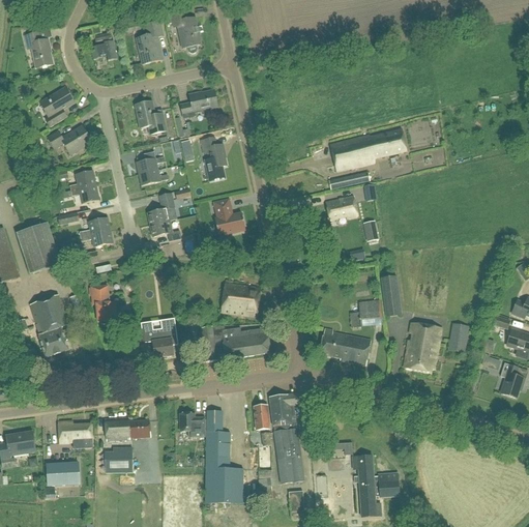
[(186,18),(184,9),(170,12),(173,27),(177,26),(181,48),(185,47),(186,49),(187,51),(189,52),(192,53),(195,51),(196,49),(196,47),(195,45),(198,44),(195,28),(197,27),(194,16),(186,18)]
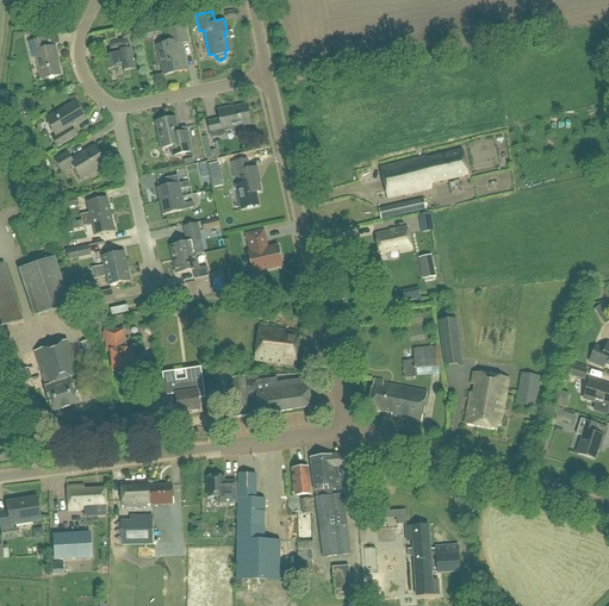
[(197,25),(194,12),(187,13),(190,27),(197,25)]
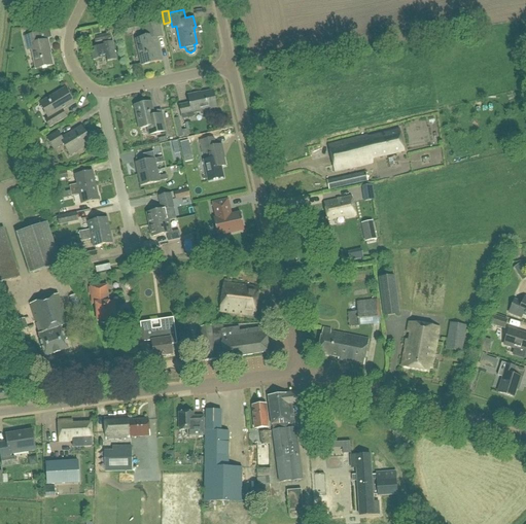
[(162,34),(159,21),(142,24),(144,35),(134,37),(140,63),(161,59),(155,36),(162,34)]
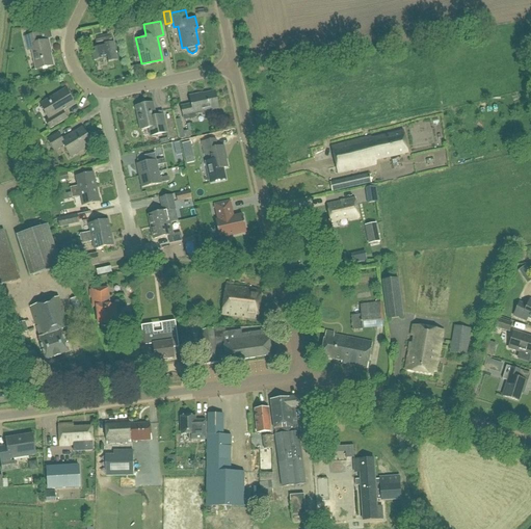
[(40,40),(37,31),(23,34),(27,49),(30,48),(35,68),(52,63),(48,46),(49,45),(47,37),(40,40)]
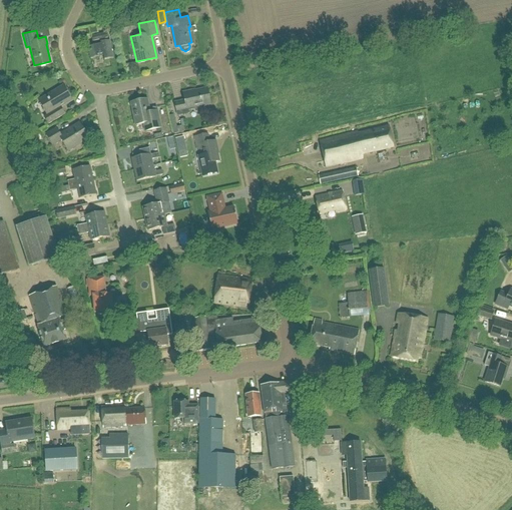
[(106,36),(105,31),(90,34),(91,39),(93,39),(94,43),(87,45),(90,56),(98,54),(98,53),(102,52),(103,58),(112,56),(108,38),(106,39),(105,36),(106,36)]
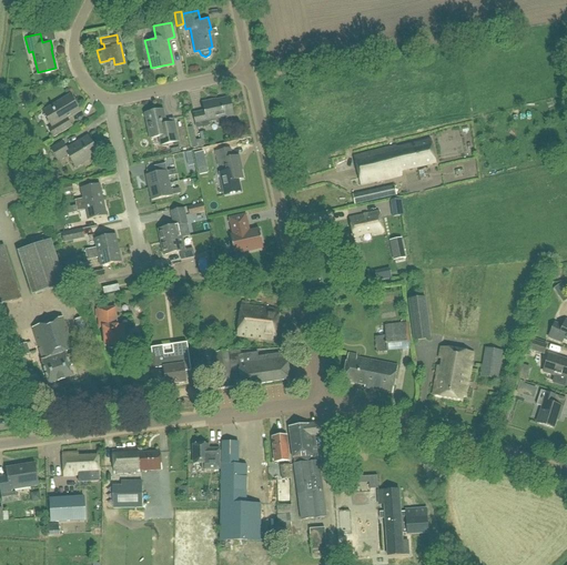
[(74,103),(68,93),(41,109),(51,124),(48,127),(52,135),(71,124),(67,117),(79,109),(76,102),(74,103)]
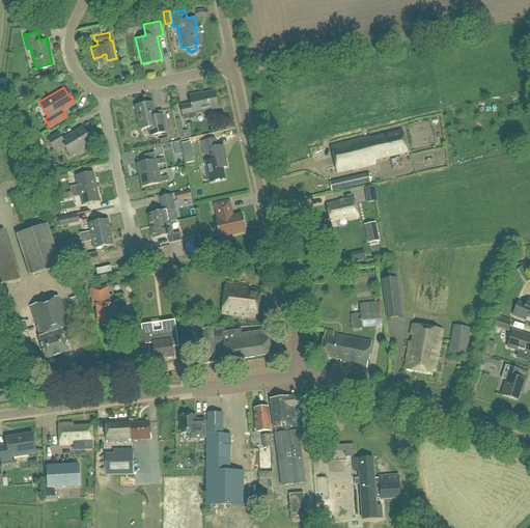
[(217,106),(214,89),(196,93),(195,91),(188,93),(189,101),(178,103),(182,117),(197,114),(196,111),(201,110),(201,113),(203,114),(210,113),(211,111),(210,108),(217,106)]
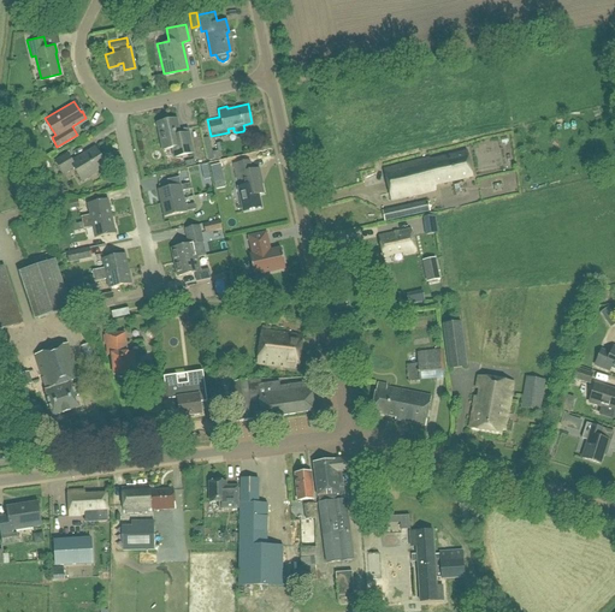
[(181,135),(177,117),(155,122),(161,148),(170,146),(172,155),(191,150),(188,132),(181,135)]
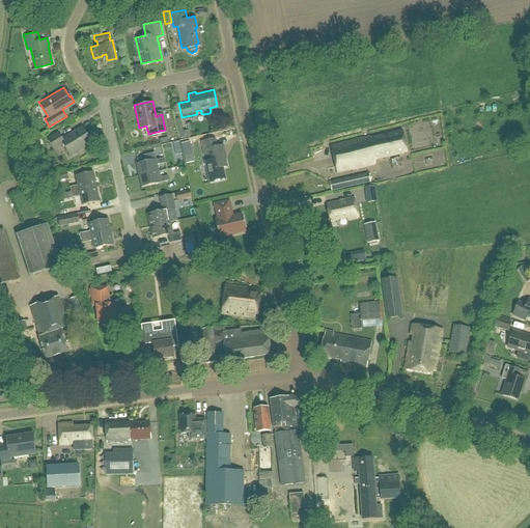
[(91,141),(81,124),(72,131),(73,132),(62,138),(57,131),(47,137),(53,147),(62,142),(70,155),(91,141)]
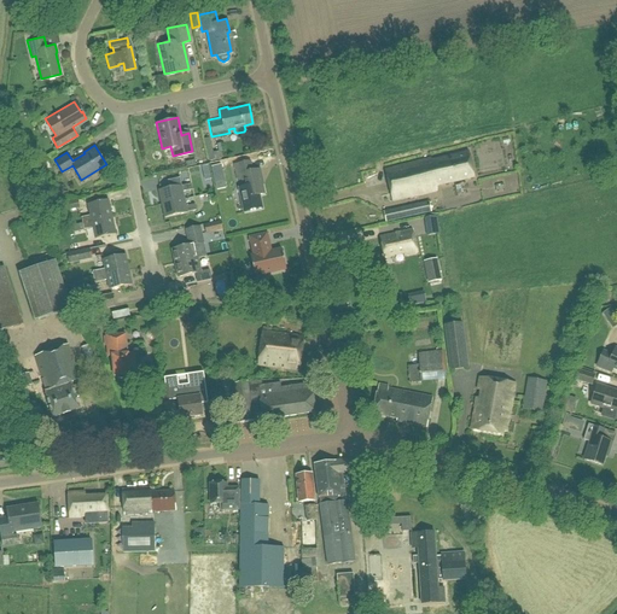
[(473,174),(467,148),(430,158),(430,156),(384,167),(391,198),(437,186),(436,182),(473,174)]
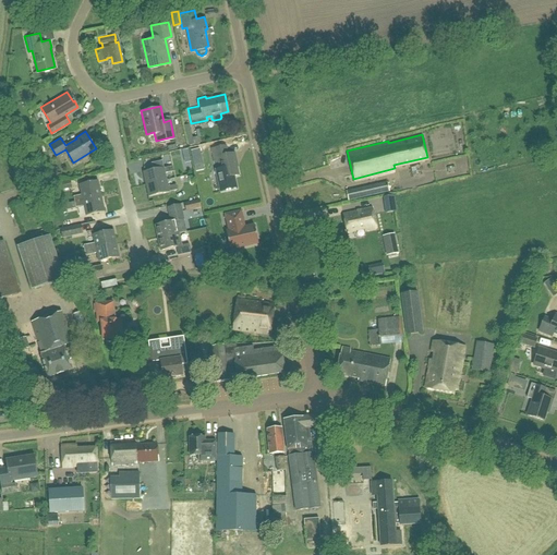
[(227,153),(225,144),(210,147),(214,161),(218,160),(219,167),(214,168),(219,190),(235,185),(232,175),(238,173),(234,160),(235,160),(233,151),(227,153)]
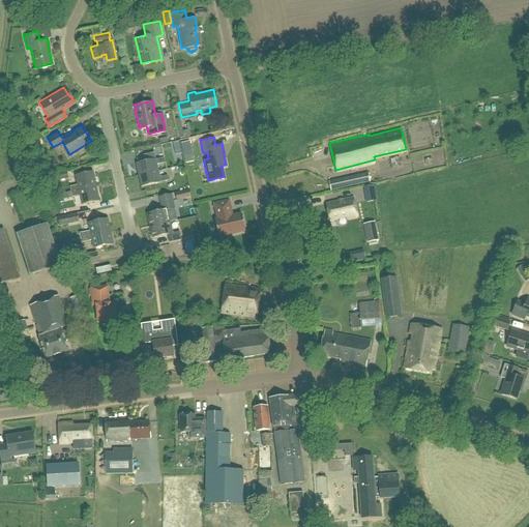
[(134,154),(138,173),(157,169),(155,162),(163,160),(163,156),(154,157),(154,156),(147,158),(146,151),(134,154)]
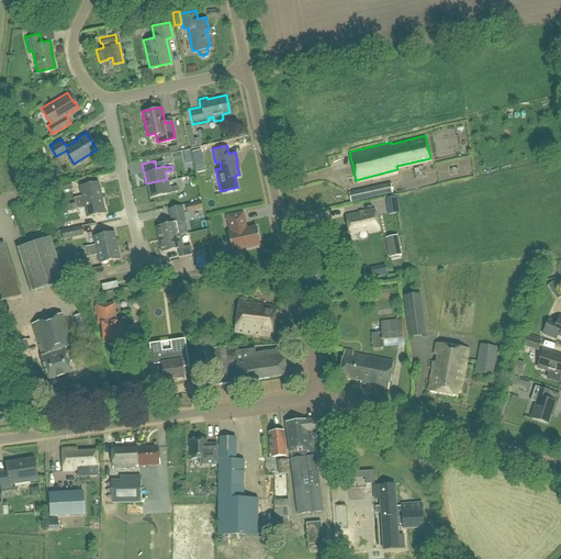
[(168,187),(167,179),(146,183),(148,197),(169,191),(177,189),(176,185),(168,187)]
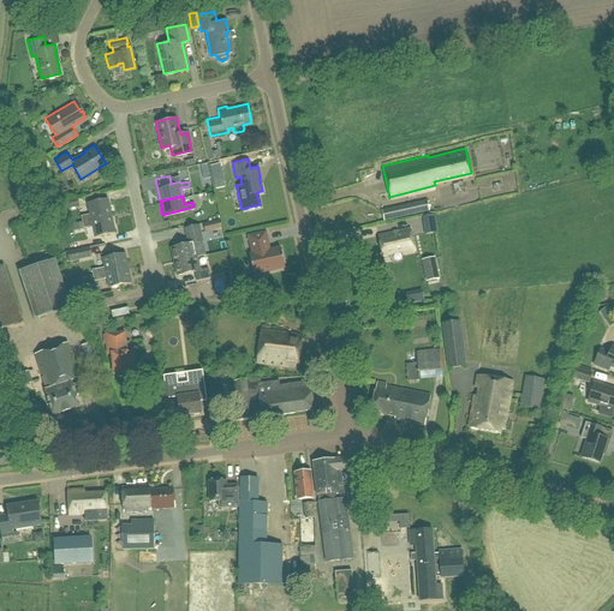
[(78,204),(77,197),(63,199),(64,207),(78,204)]
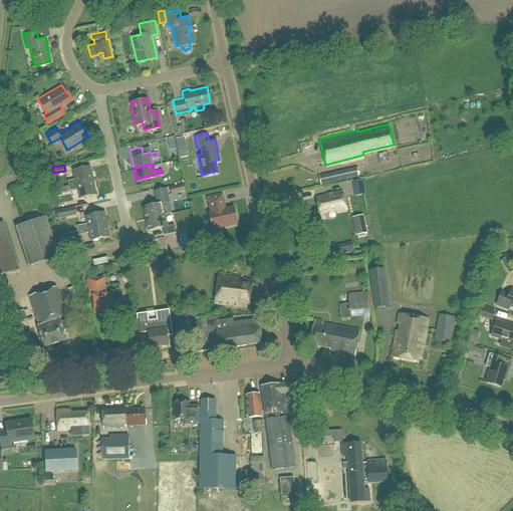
[(67,184),(92,179),(89,165),(72,168),(74,178),(66,179),(67,184)]
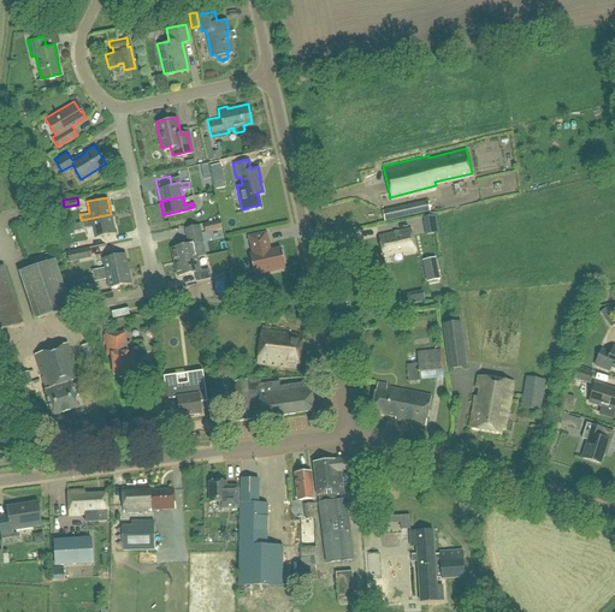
[(429,208),(426,198),(382,208),(384,219),(429,208)]
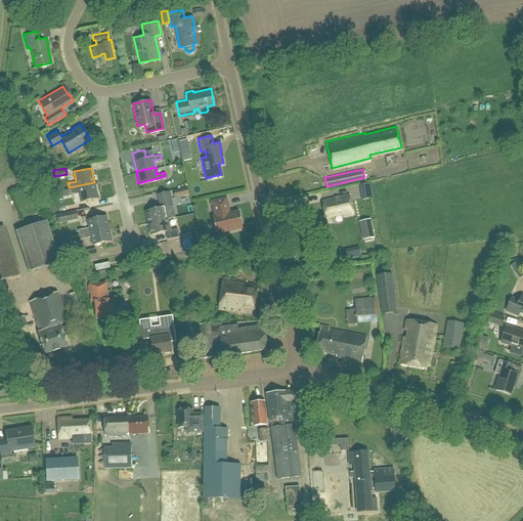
[(94,182),(69,187),(70,192),(78,190),(80,201),(97,197),(94,182)]
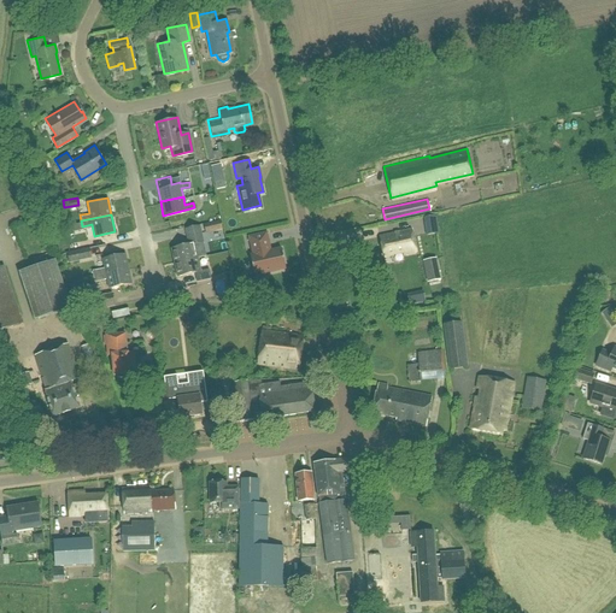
[(222,228),(220,219),(203,223),(205,231),(222,228)]
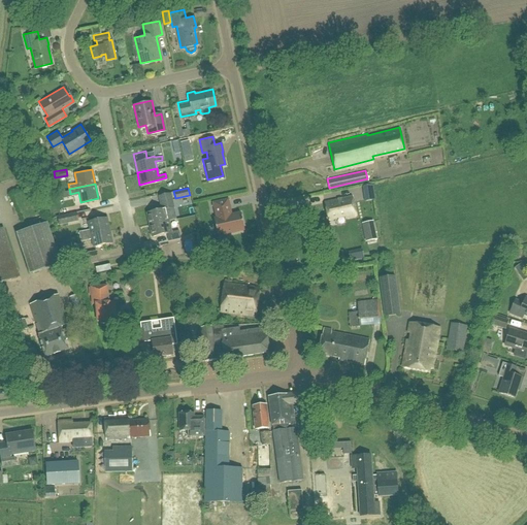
[(171,197),(170,191),(158,194),(159,200),(171,197)]
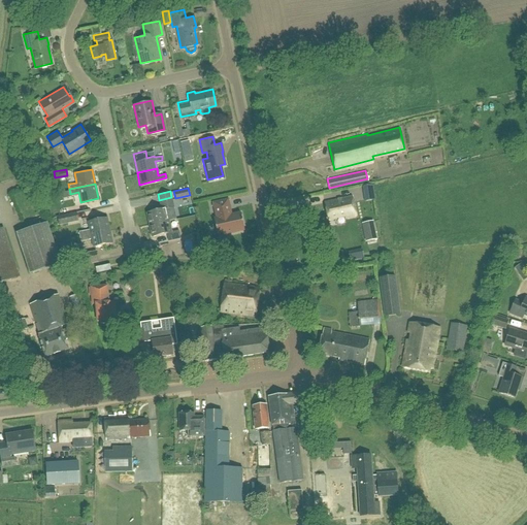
[(355,214),(351,194),(324,200),(328,217),(343,214),(343,216),(355,214)]
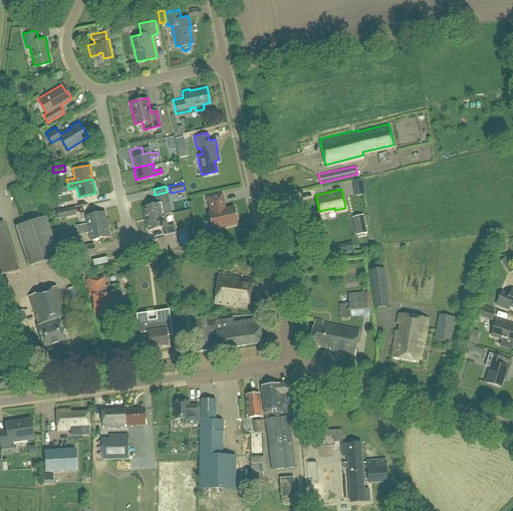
[(142,206),(145,217),(164,213),(162,202),(169,200),(167,192),(155,195),(157,203),(142,206)]
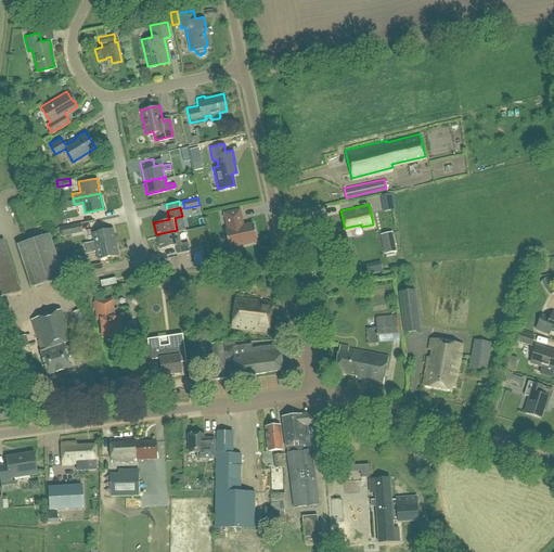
[(241,220),(239,207),(222,212),(227,227),(223,228),(228,246),(231,245),(232,247),(234,248),(239,247),(240,246),(240,244),(256,240),(252,221),(241,223),(240,220),(241,220)]
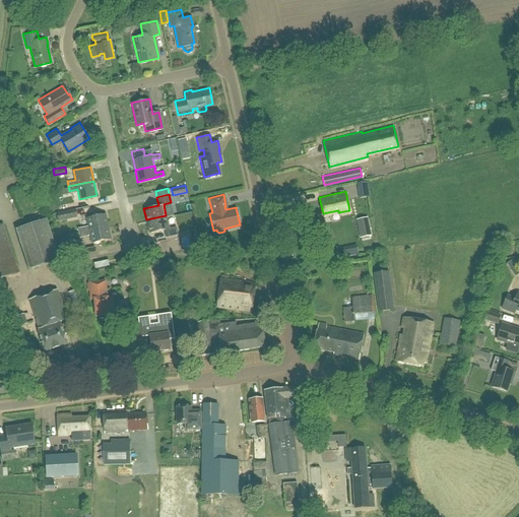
[(76,215),(75,207),(56,211),(58,219),(76,215)]
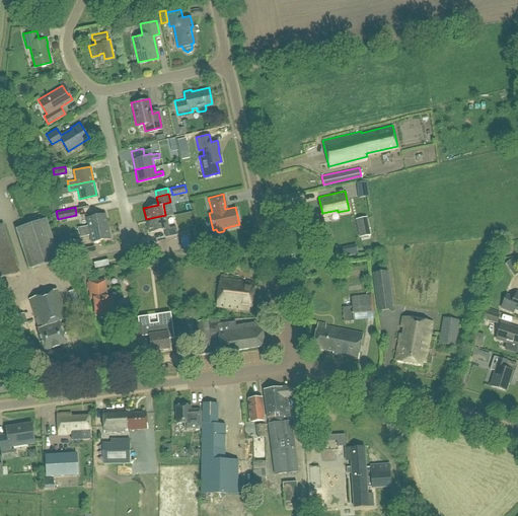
[(76,226),(77,231),(106,225),(104,212),(85,216),(87,224),(76,226)]
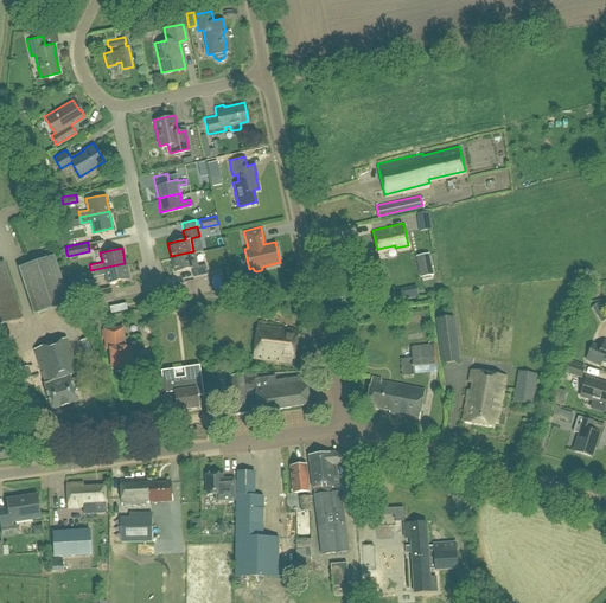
[(196,264),(193,251),(171,256),(173,270),(191,267),(192,275),(206,273),(205,263),(196,264)]
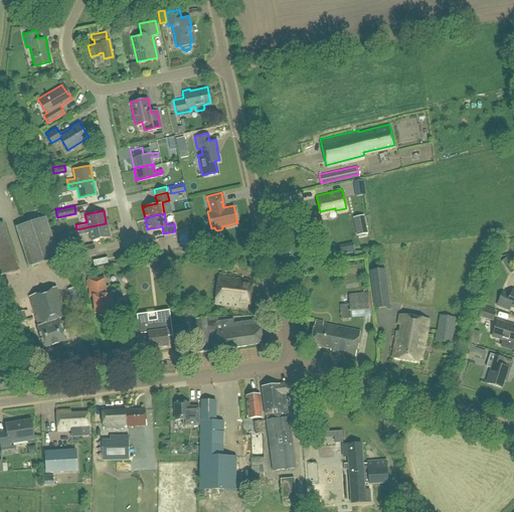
[(367,231),(363,213),(352,216),(356,234),(367,231)]
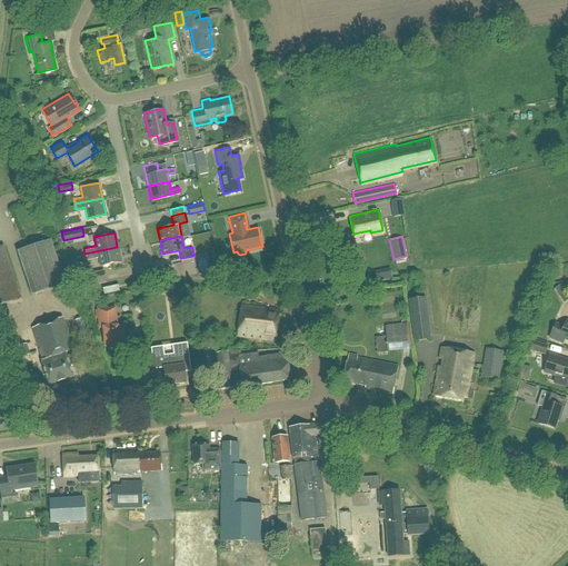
[(63,281),(49,238),(16,248),(30,293),(63,281)]
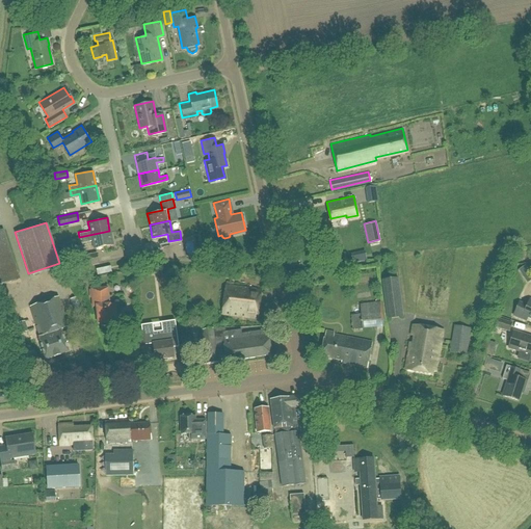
[(0,283),(19,276),(2,228),(0,229),(0,283)]
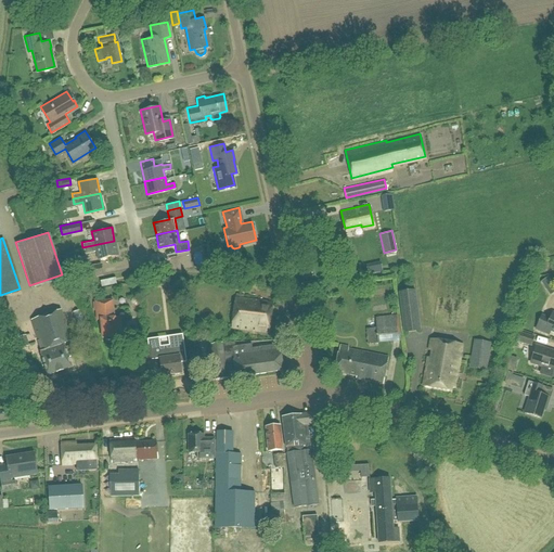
[(114,241),(82,247),(84,252),(95,249),(97,258),(117,254),(114,241)]
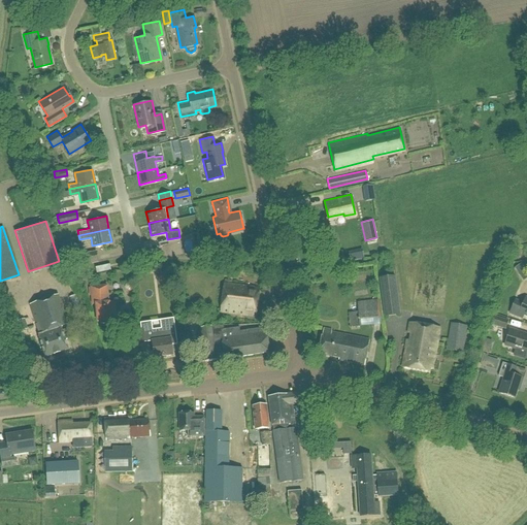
[(379,242),(371,243),(372,251),(380,251),(379,242)]
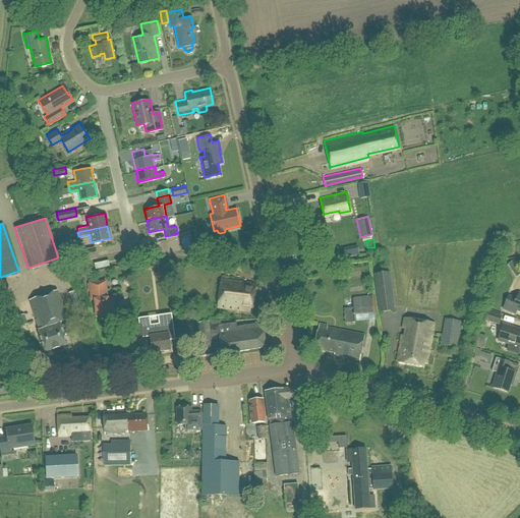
[(92,257),(90,250),(74,253),(75,261),(92,257)]
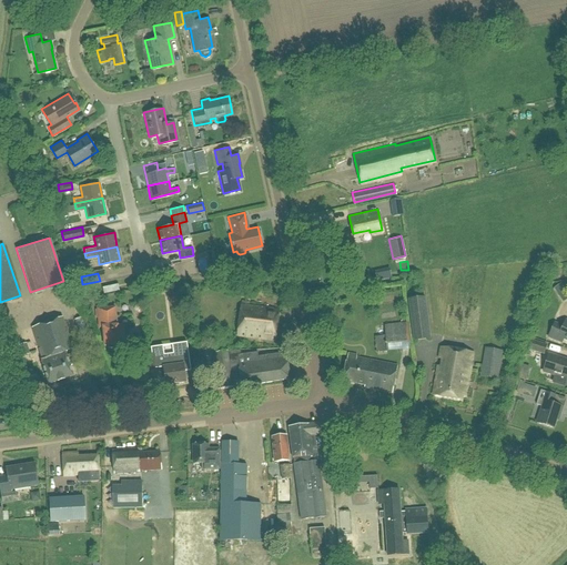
[(560,281),(553,286),(557,292),(565,288),(560,281)]
